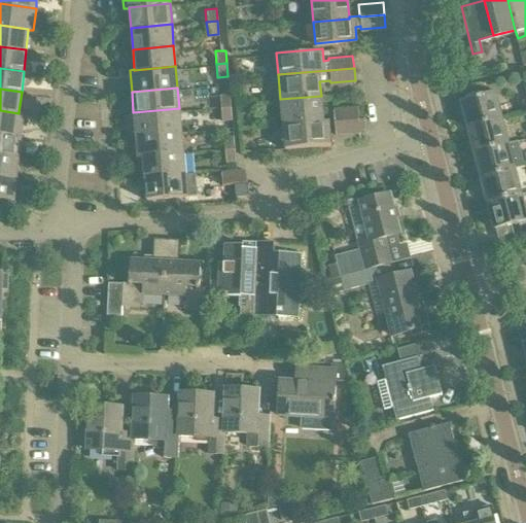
[(466,124),(500,115),(494,91),(460,99),(466,124)]
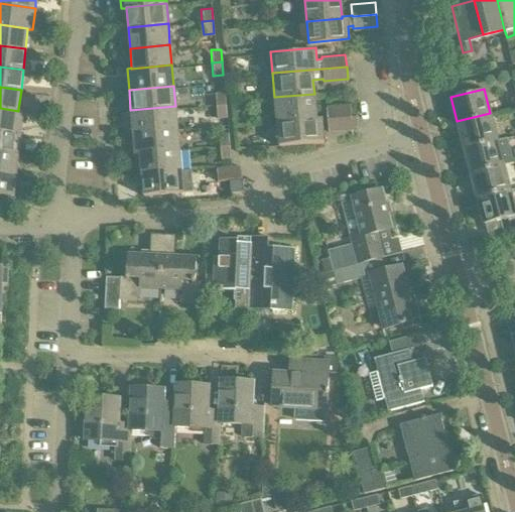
[(216,104),(226,103),(225,90),(215,91),(216,104)]
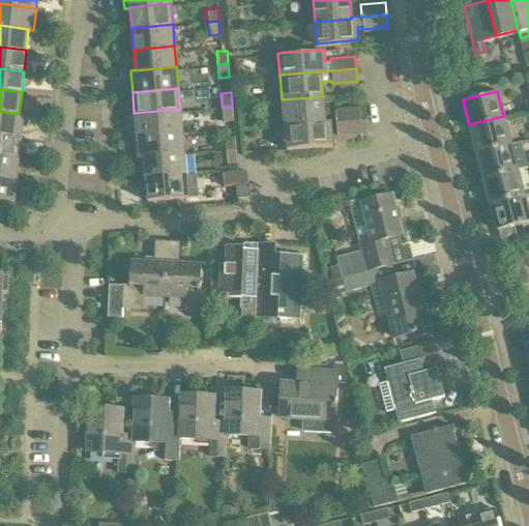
[(325,121),(325,120),(323,96),(282,99),(284,124),(325,121)]
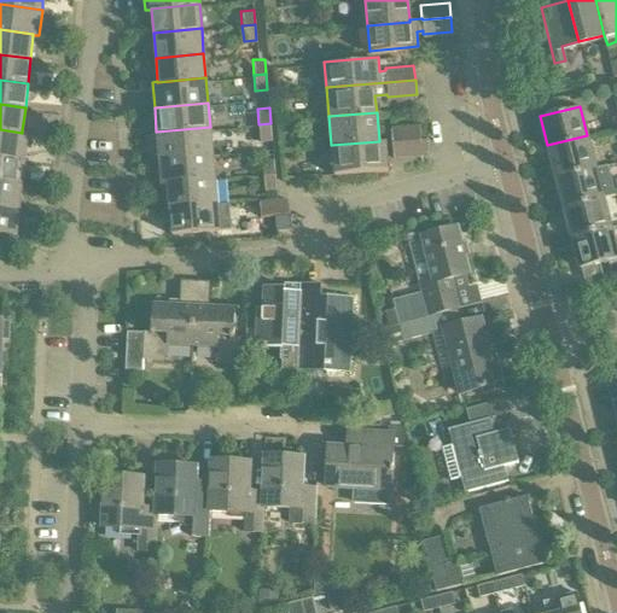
[(272,139),(271,123),(258,124),(260,140),(272,139)]
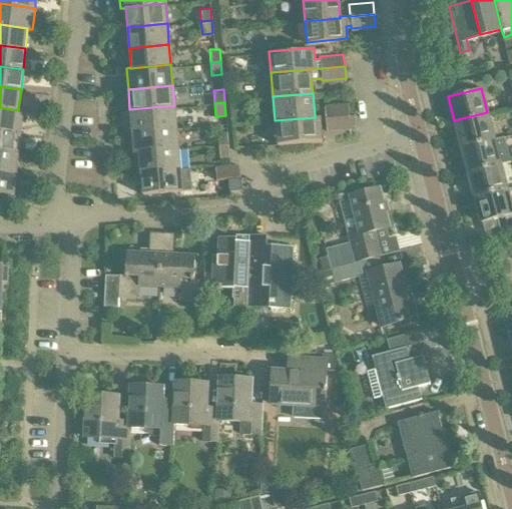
[(349,115),(349,114),(348,102),(324,104),(325,117),(349,115)]
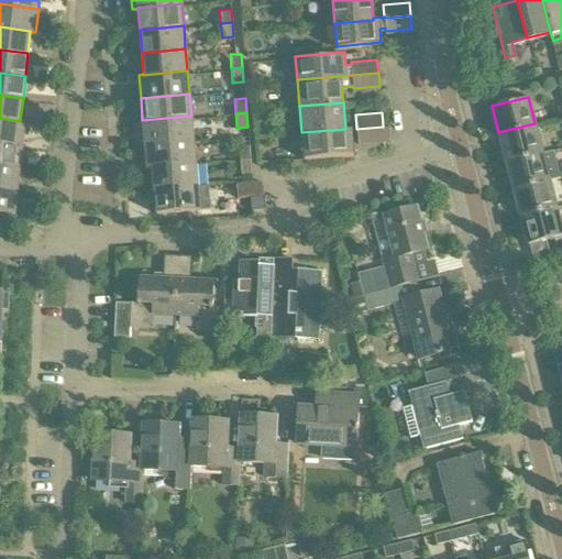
[(194,139),(191,116),(142,120),(144,143),(194,139)]
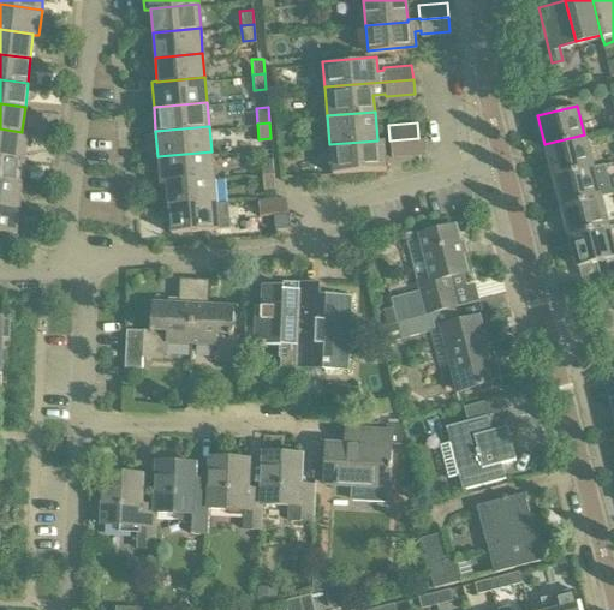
[(22,132),(0,129),(0,154),(25,157),(28,131),(22,130),(22,132)]
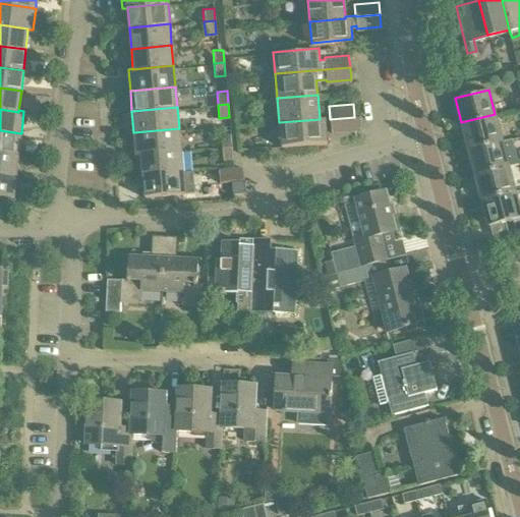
[(495,114),(461,122),(468,148),(501,139),(495,114)]
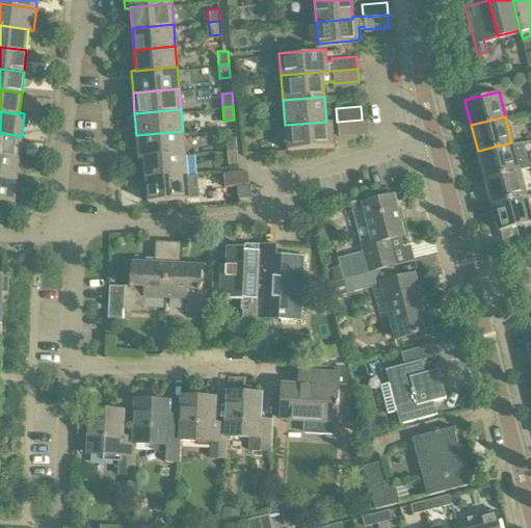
[(362,120),(337,122),(338,133),(368,131),(367,119),(367,117),(362,119),(362,120)]
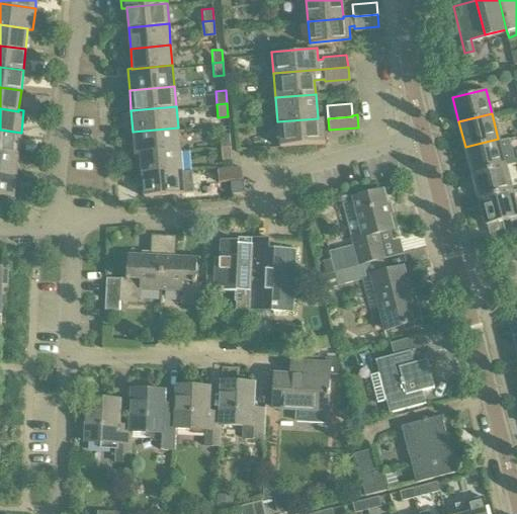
[(318,118),(277,121),(279,144),(325,140),(323,116),(318,117),(318,118)]
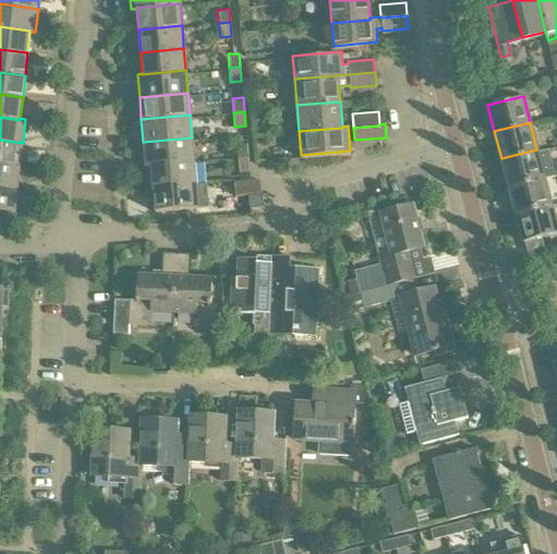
[(192,137),(143,142),(145,166),(150,165),(150,164),(194,159),(192,137)]
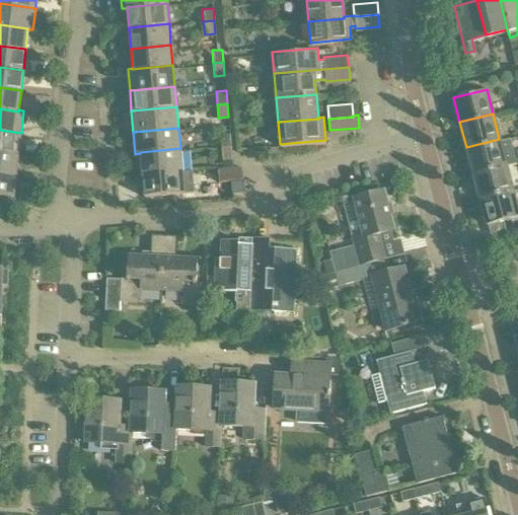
[(0,150),(18,153),(21,133),(0,130),(0,150)]
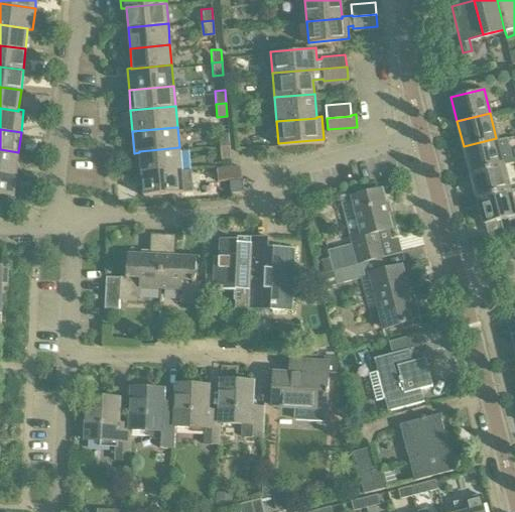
[(220,144),(229,143),(228,131),(219,132),(220,144)]
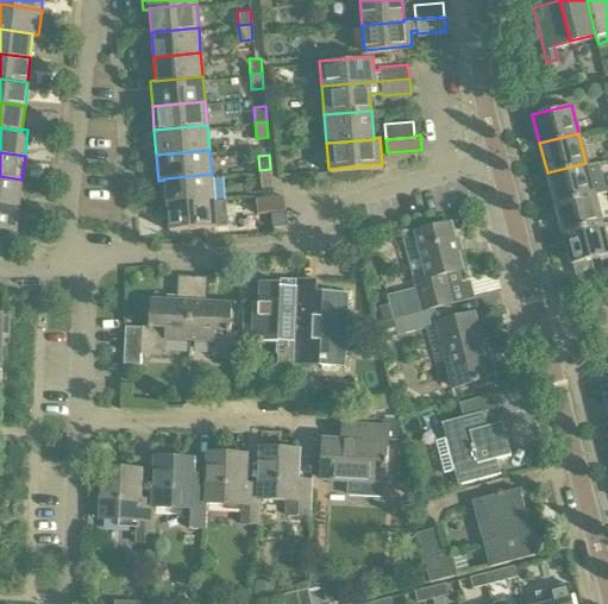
[(585,163),(547,172),(555,201),(593,192),(603,188),(596,159),(585,163)]
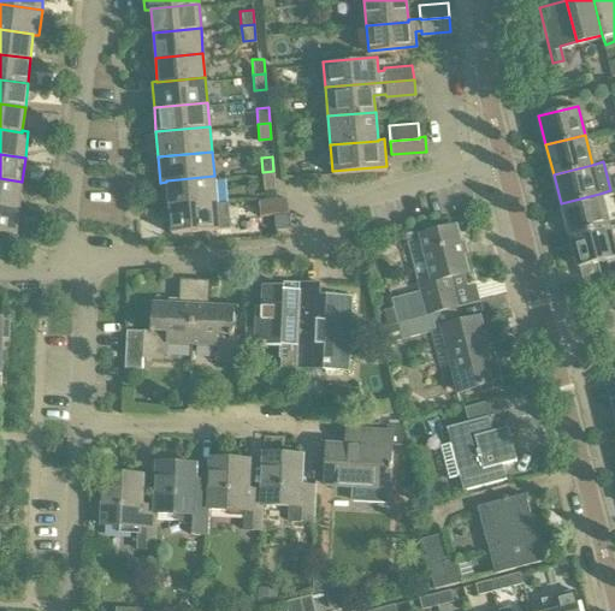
[(276,185),(273,171),(262,172),(264,187),(276,185)]
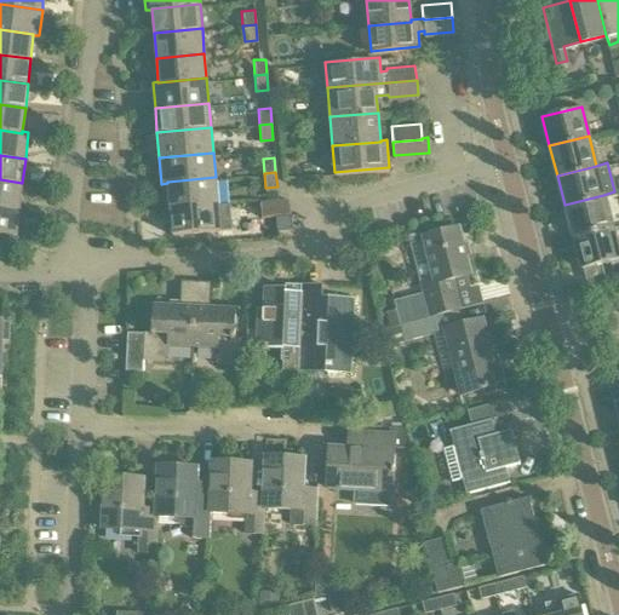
[(167,182),(167,183),(170,206),(218,202),(216,177),(167,182)]
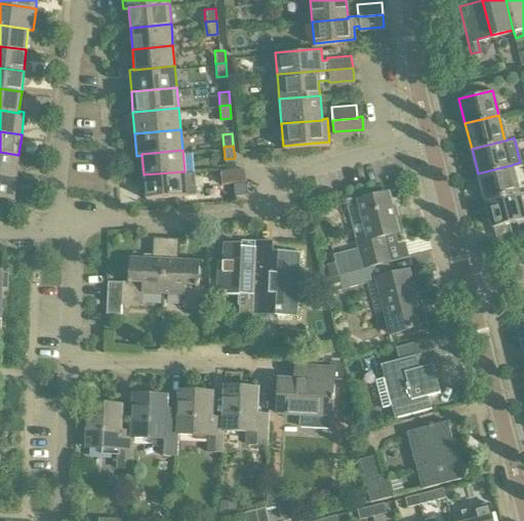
[(0,173),(16,176),(18,155),(0,152),(0,173)]
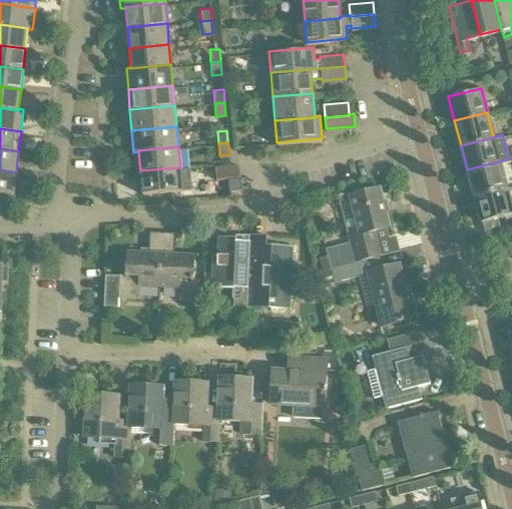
[(499,161),(467,169),(473,194),(506,186),(499,161)]
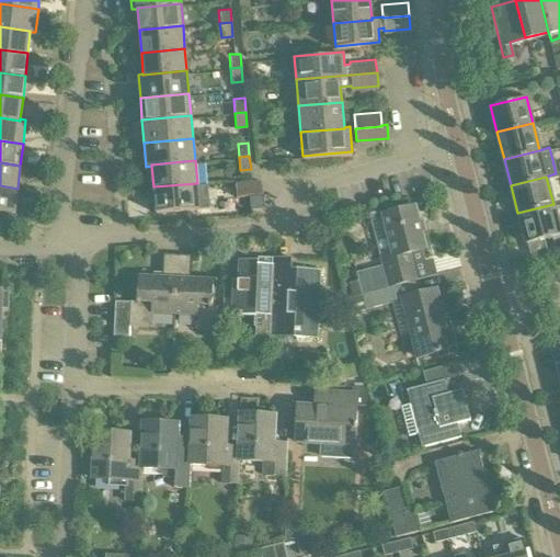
[(249,193),(262,192),(261,179),(235,181),(236,194),(249,193)]
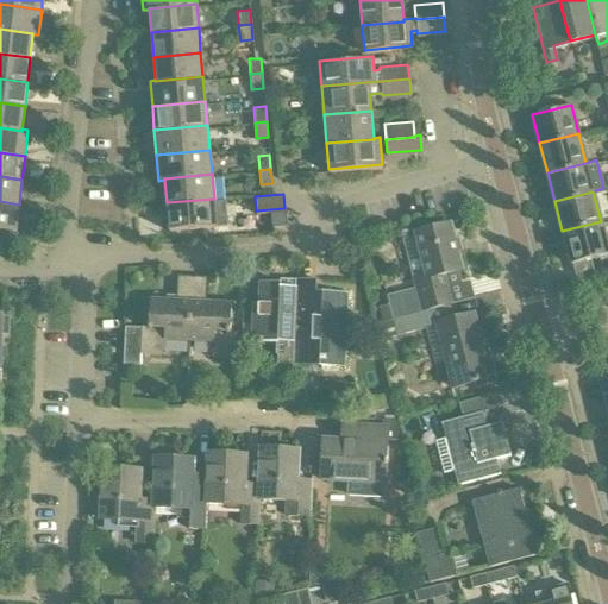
[(214,199),(167,202),(169,228),(217,224),(229,222),(226,197),(214,199)]
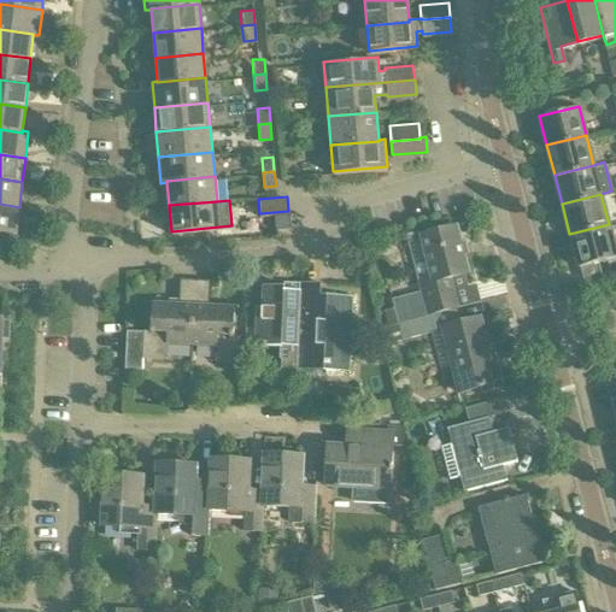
[(19,207),(0,204),(0,230),(17,233),(19,207)]
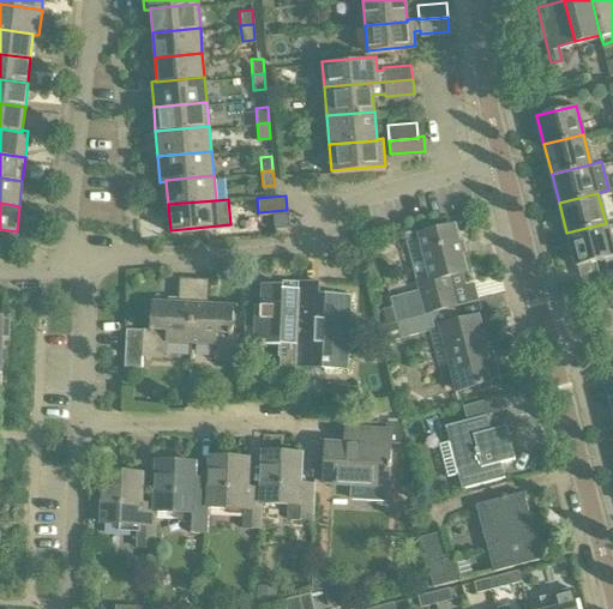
[(287,210),(272,211),(274,225),(288,224),(287,210)]
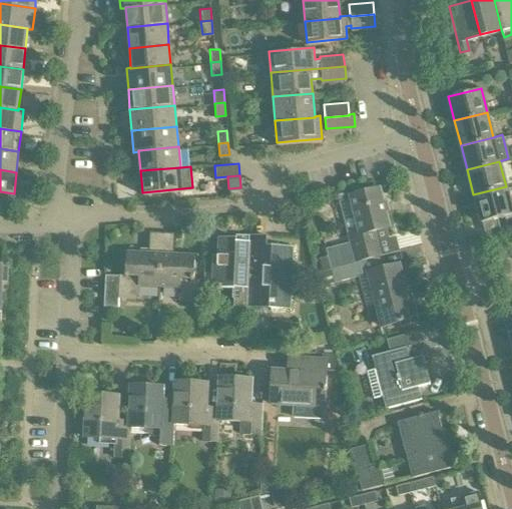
[(348,233),(350,240),(326,246),(331,267),(358,260),(364,259),(363,258),(380,253),(374,228),(389,224),(379,186),(349,193),(359,231),(348,233)]
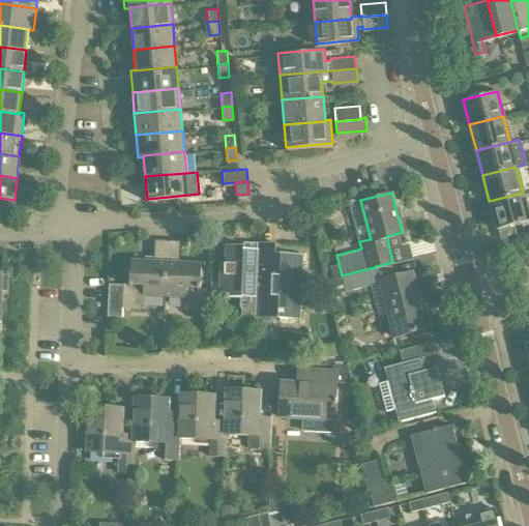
[(523,193),(489,201),(496,227),(512,223),(516,236),(528,232),(528,214),(528,215),(523,193)]
